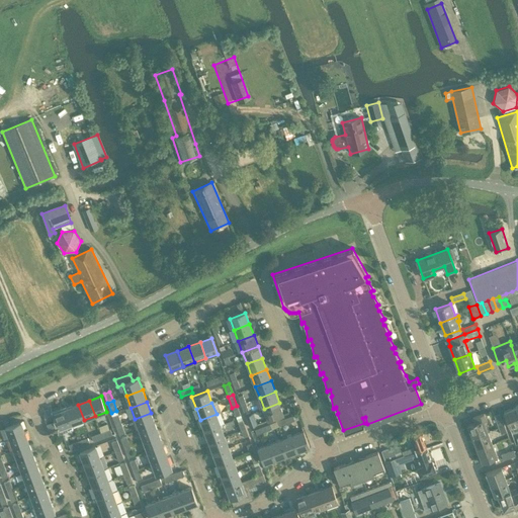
[(264,409),(268,421),(284,415),(279,403),(264,409)]
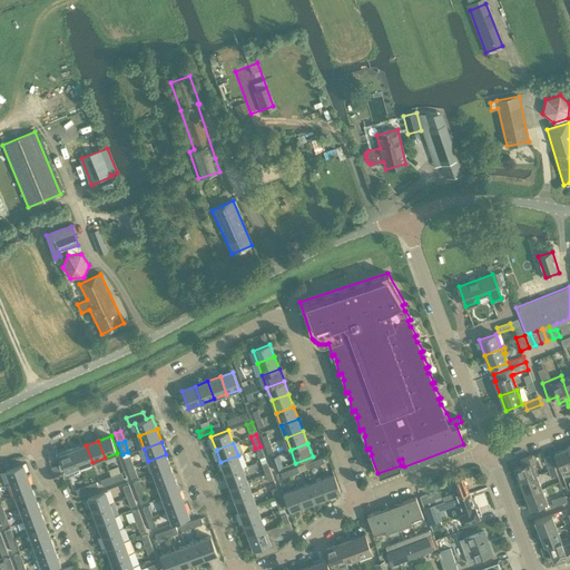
[(72,450),(79,468),(92,462),(86,445),(72,450)]
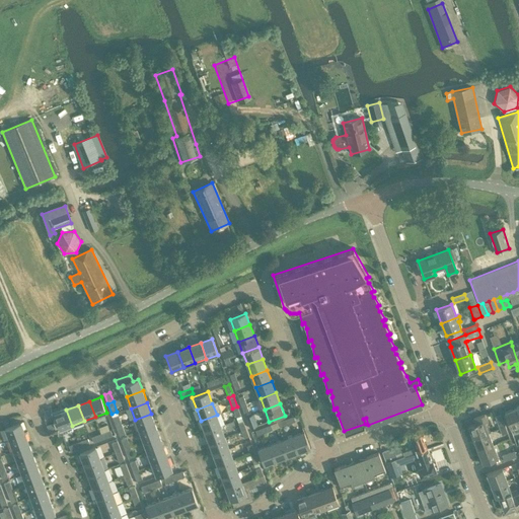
[(505,413),(511,428),(518,425),(518,414),(517,409),(505,413)]
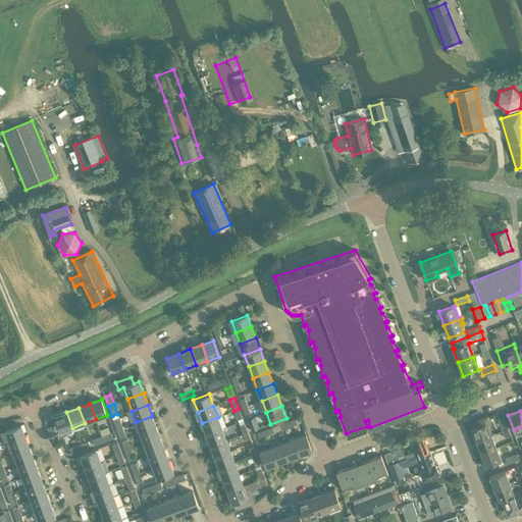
[(55,416),(61,432),(72,428),(66,412),(55,416)]
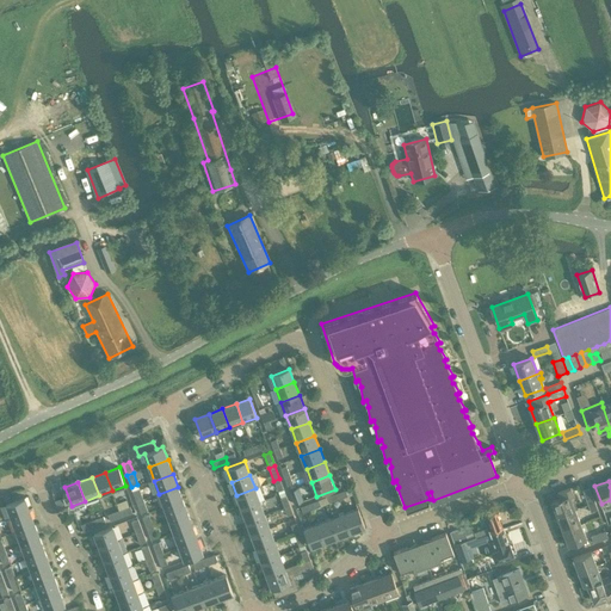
[(159,494),(165,507),(183,500),(178,487),(159,494)]
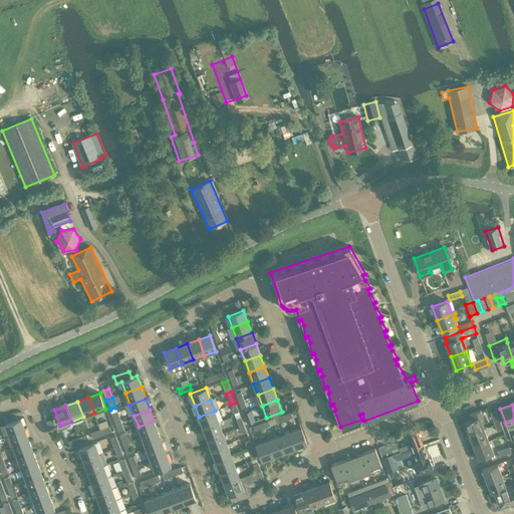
[(465,422),(469,434),(484,429),(480,417),(482,416),(480,410),(468,414),(470,420),(465,422)]
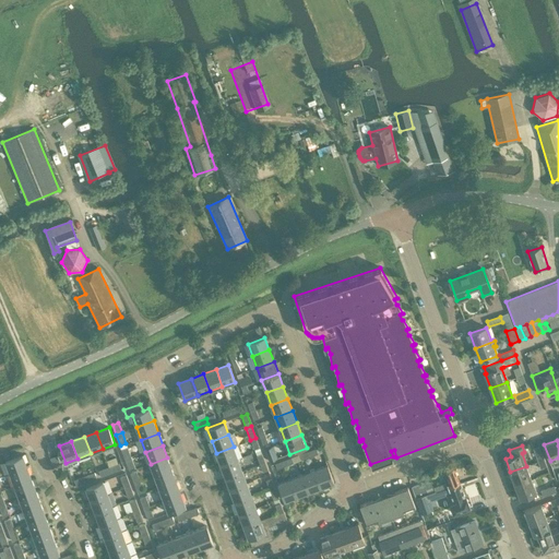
[(121,450),(125,460),(131,458),(128,447),(121,450)]
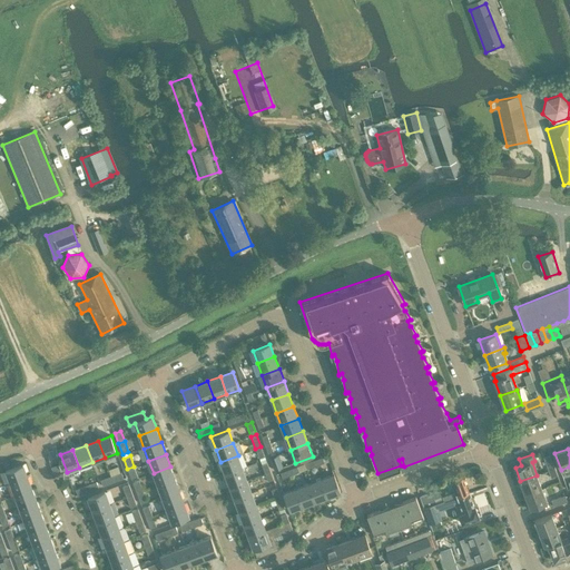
[(220,462),(225,474),(243,468),(238,455),(220,462)]
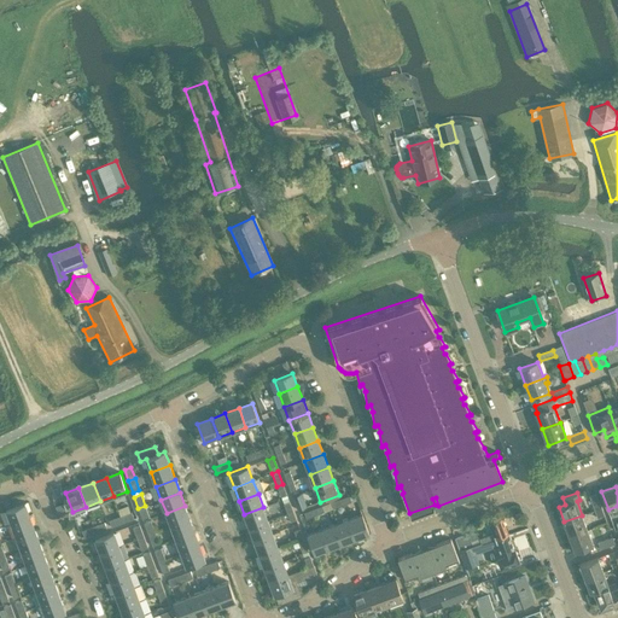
[(590,496),(595,509),(601,508),(602,507),(596,494),(590,496)]
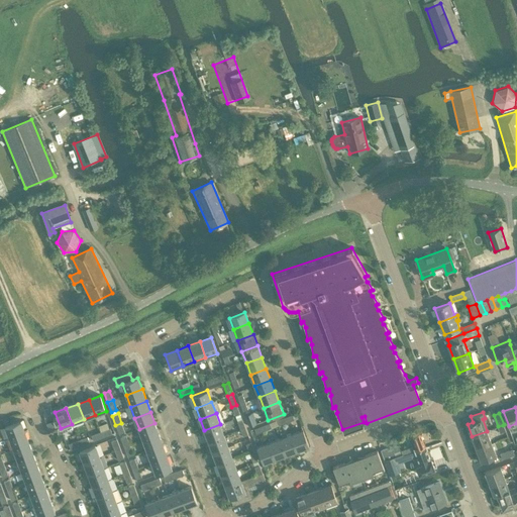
[(5,427),(10,438),(25,432),(21,421),(5,427)]
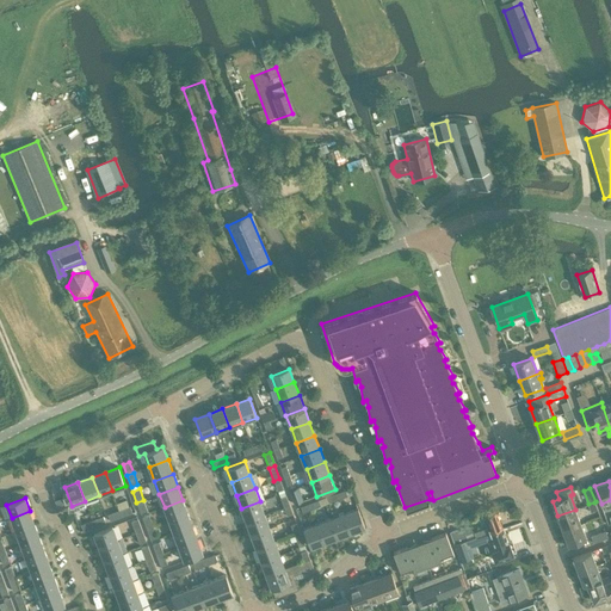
[(148,511),(143,500),(136,503),(141,513),(148,511)]
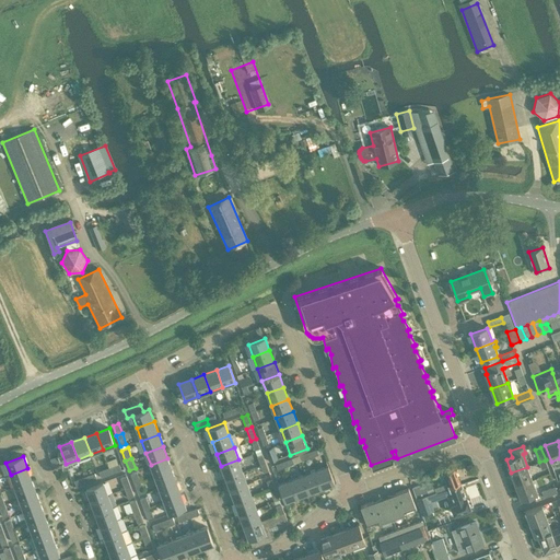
[(151,465),(155,477),(172,470),(167,458),(151,465)]
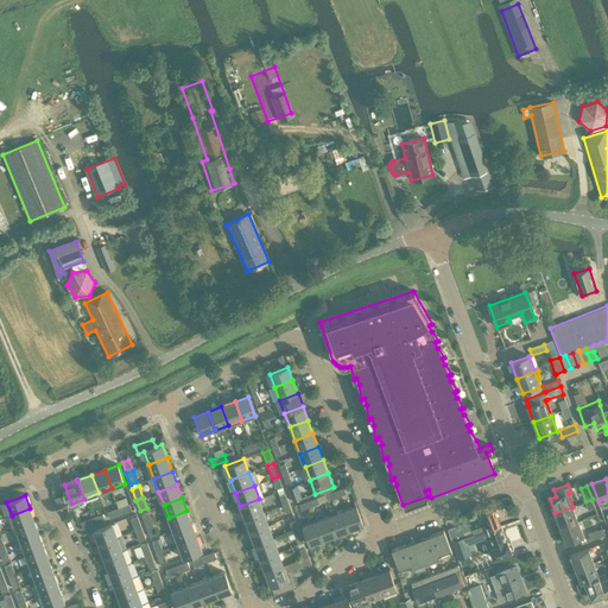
[(240,506),(245,519),(264,512),(259,499),(240,506)]
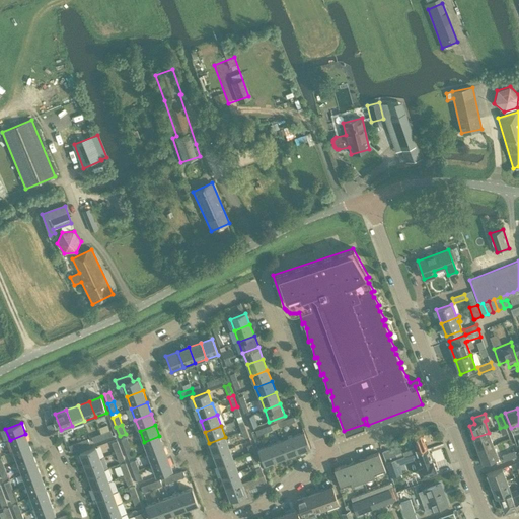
[(101,434),(103,440),(113,436),(110,431),(101,434)]
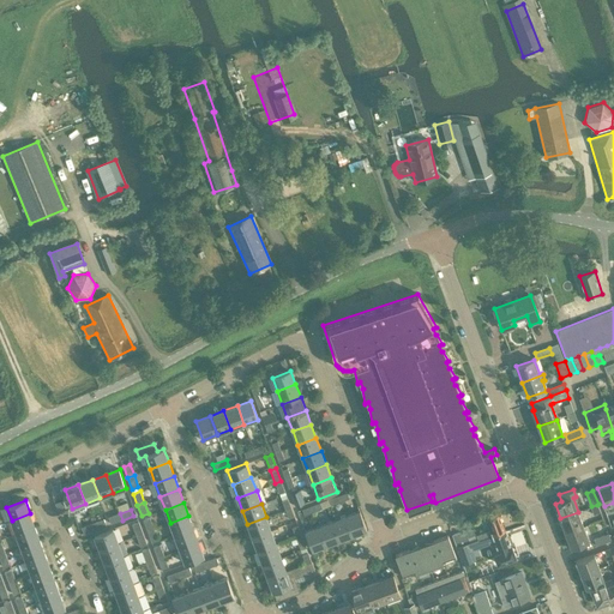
[(345,516),(353,535),(367,529),(360,511),(345,516)]
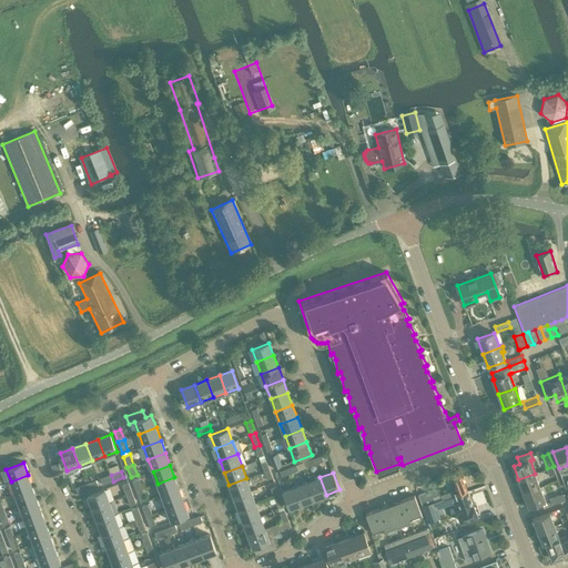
[(518,479),(524,493),(540,487),(535,474),(518,479)]
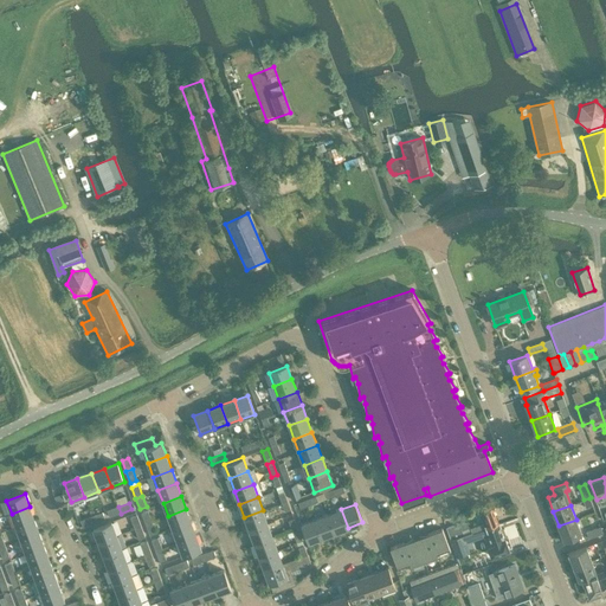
[(12,514),(17,527),(34,521),(30,507),(12,514)]
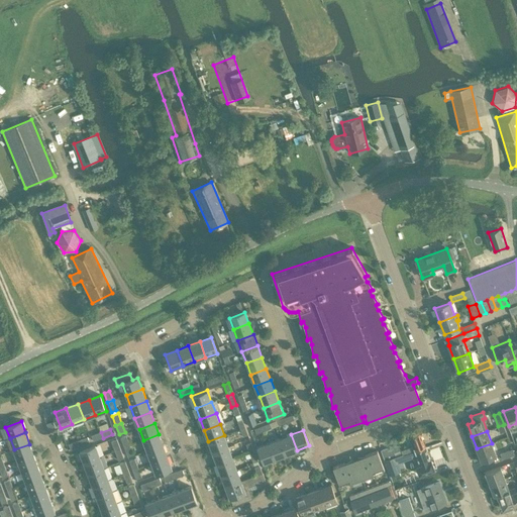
[(91,436),(93,441),(103,438),(101,432),(91,436)]
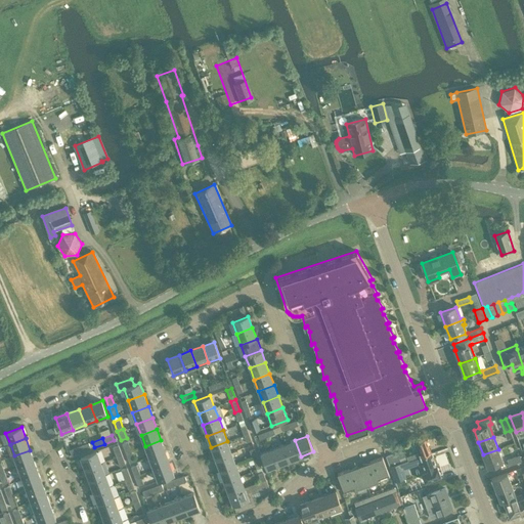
[(407,455),(408,460),(409,461),(431,452),(426,438),(415,442),(420,454),(413,456),(412,453),(407,455)]
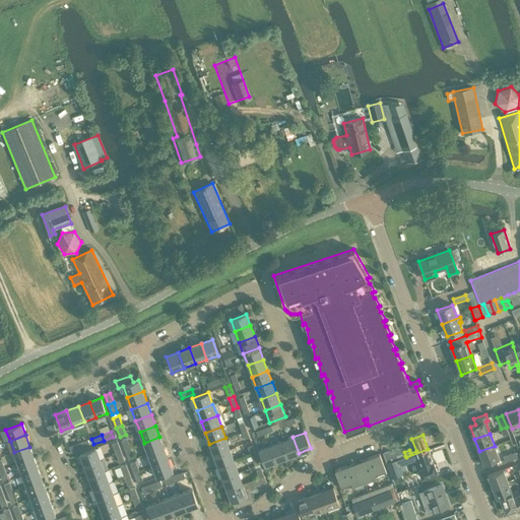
[(144,443),(148,455),(165,449),(159,437),(144,443)]
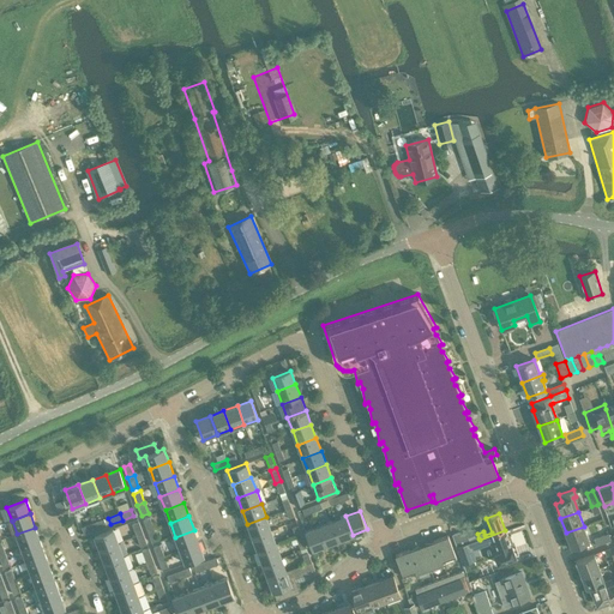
[(332,522),(339,540),(353,535),(345,516),(332,522)]
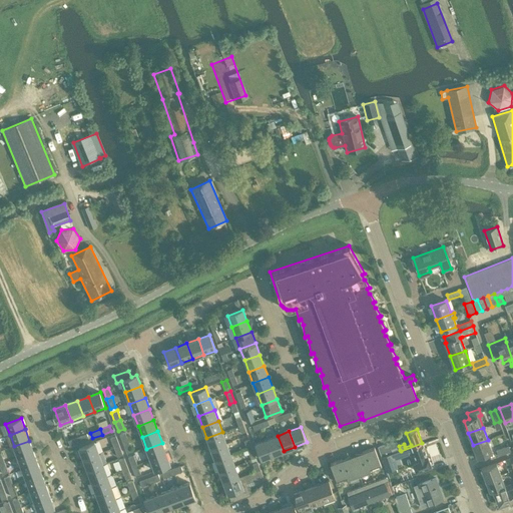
[(206,438),(211,449),(226,443),(222,432),(206,438)]
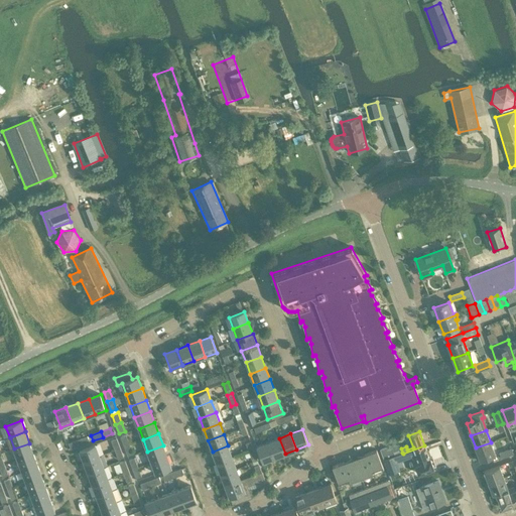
[(121,437),(124,446),(130,444),(126,435),(121,437)]
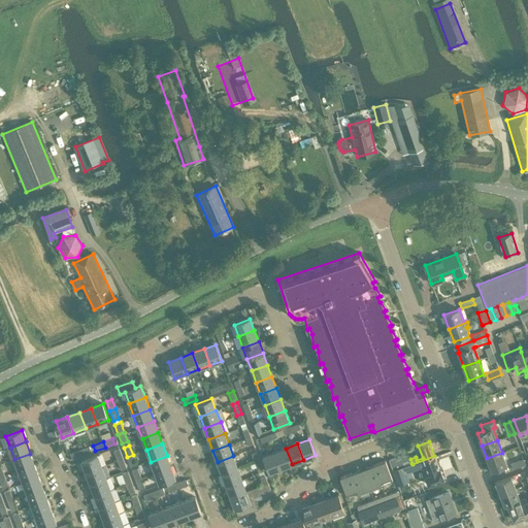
[(80,450),(83,456),(92,453),(90,447),(80,450)]
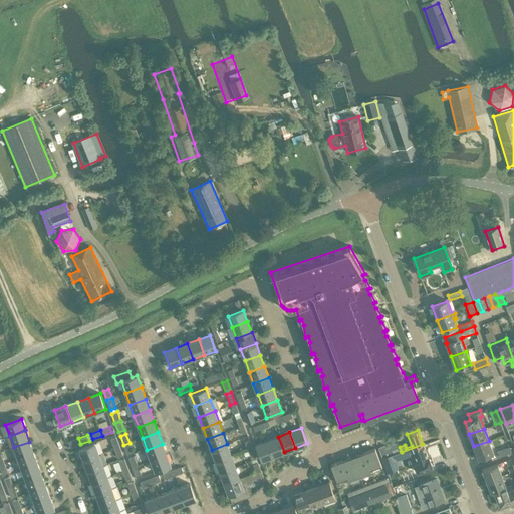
[(110,439),(114,449),(119,447),(116,437),(110,439)]
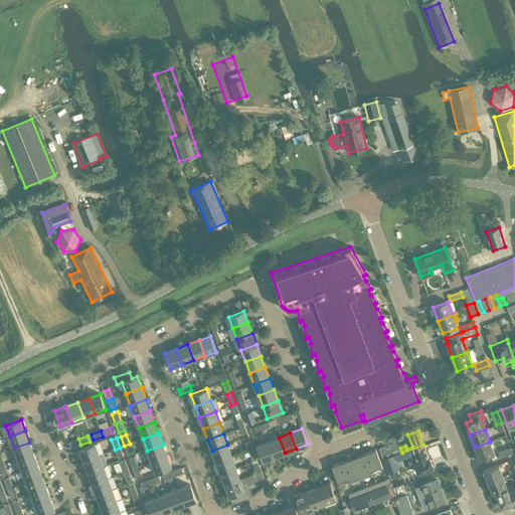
[(268,442),(274,457),(285,453),(279,438),(268,442)]
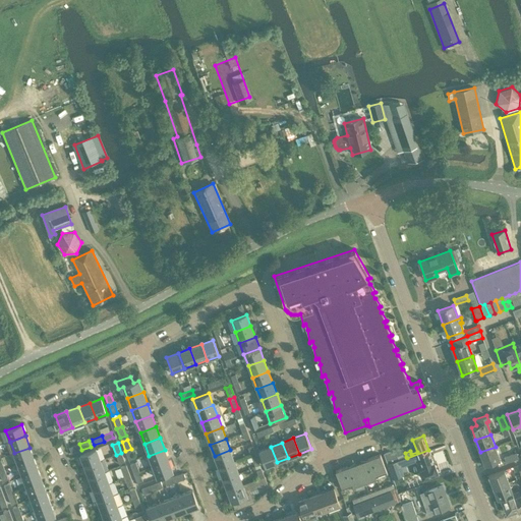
[(69,448),(71,454),(81,450),(79,444),(69,448)]
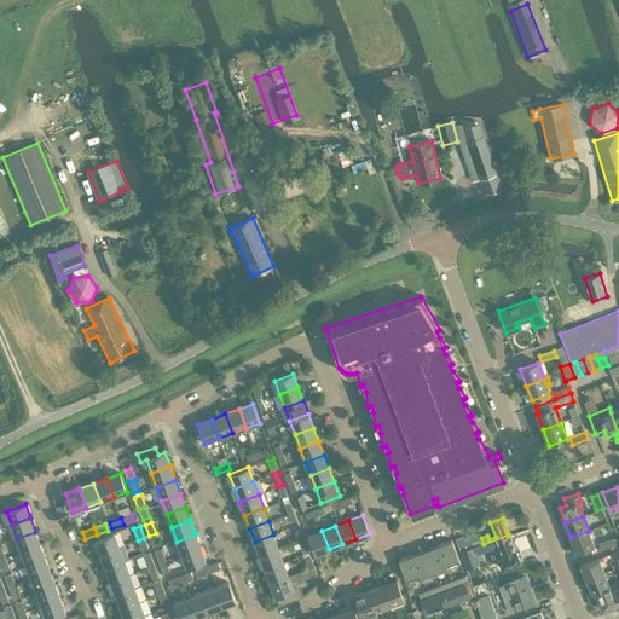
[(307,536),(314,555),(329,549),(322,531),(307,536)]
